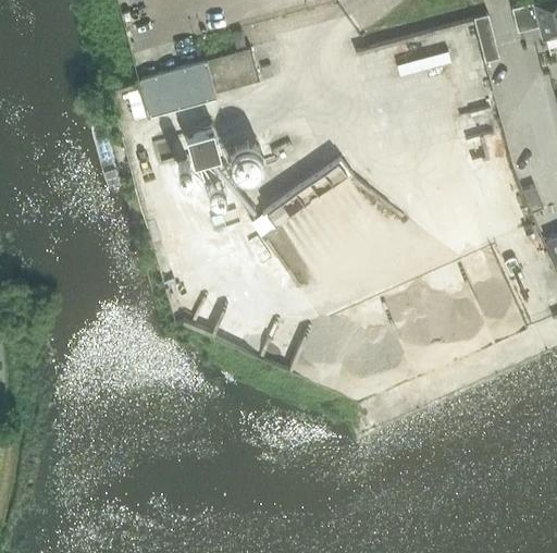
[(556,0),(554,0),(532,5),(539,29),(542,42),(556,38),(556,0)]
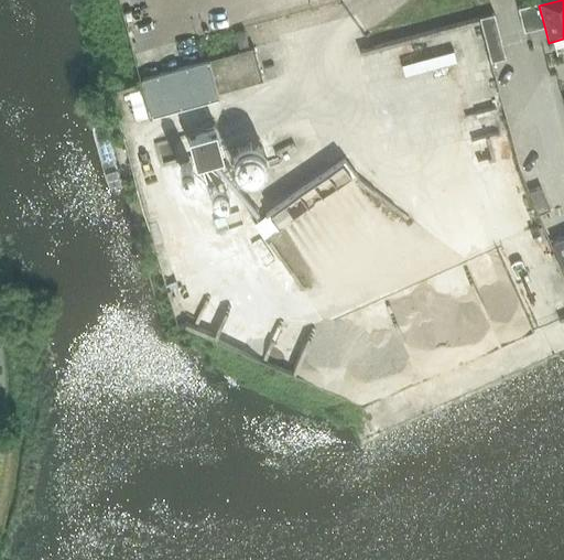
[(524,35),(545,30),(539,6),(518,12),(524,35)]
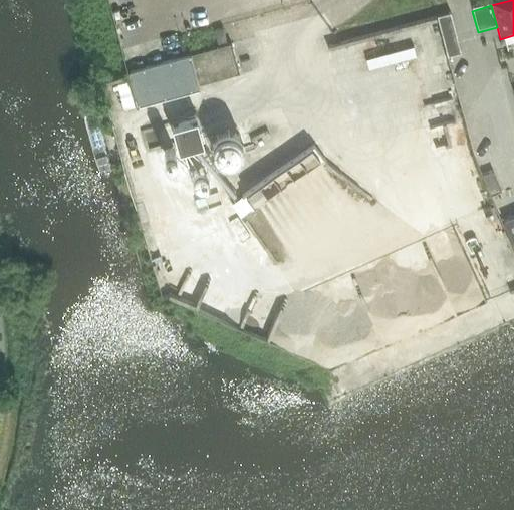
[(460,56),(450,17),(437,20),(448,59),(460,56)]
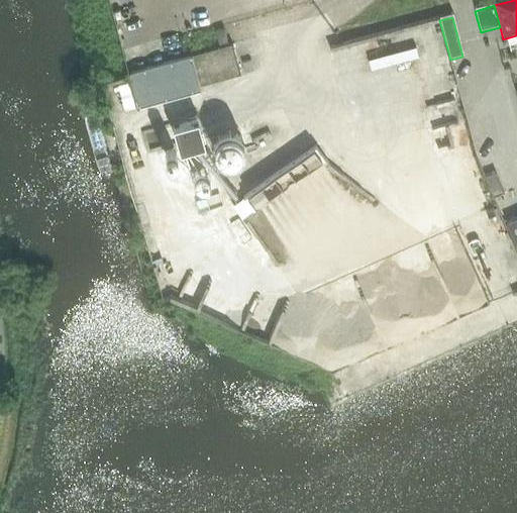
[(223,31),(222,31),(215,33),(218,46),(227,44),(223,31)]
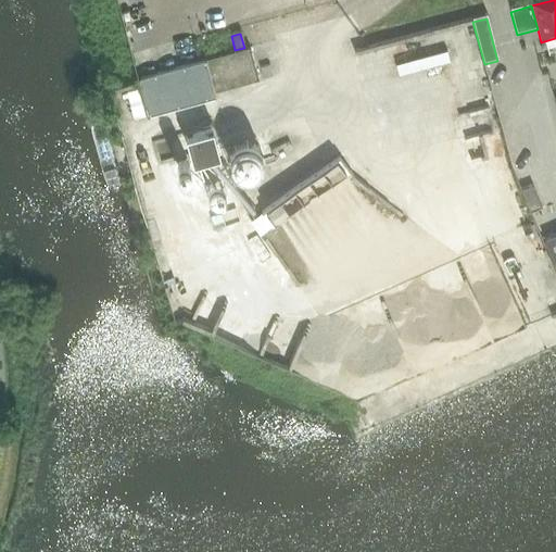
[(258,83),(256,74),(250,51),(137,80),(147,117),(215,99),(214,95),(258,83)]
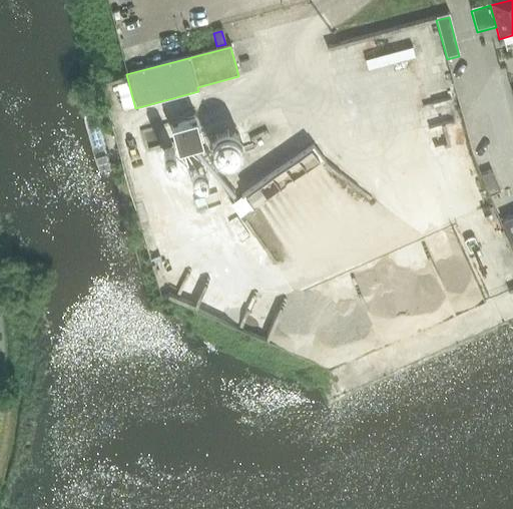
[(485,160),(474,166),(489,193),(511,181),(502,166),(491,171),(485,160)]
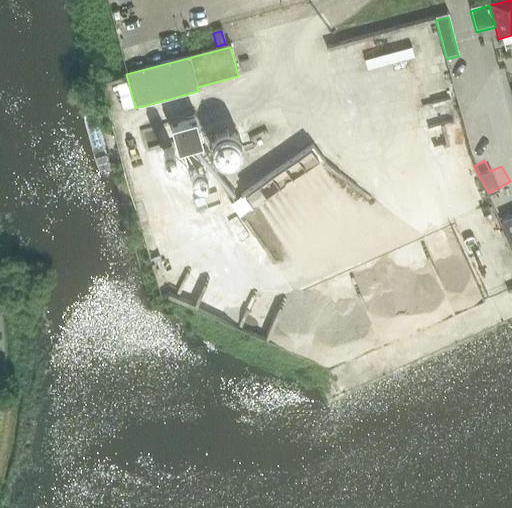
[(478,239),(490,236),(483,210),(470,214),(478,239)]
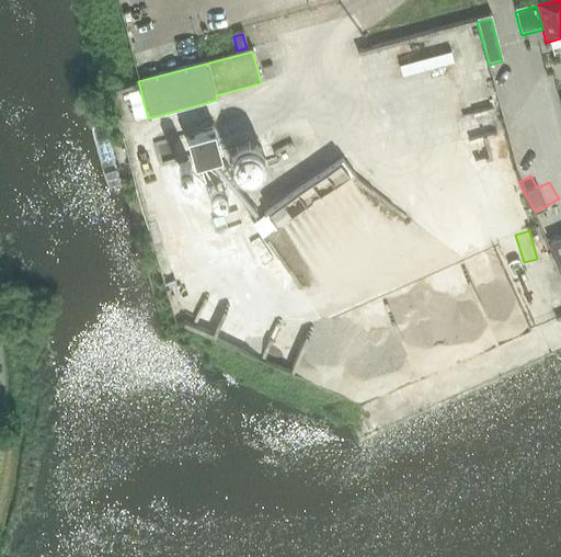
[(560,239),(548,245),(560,273),(560,239)]
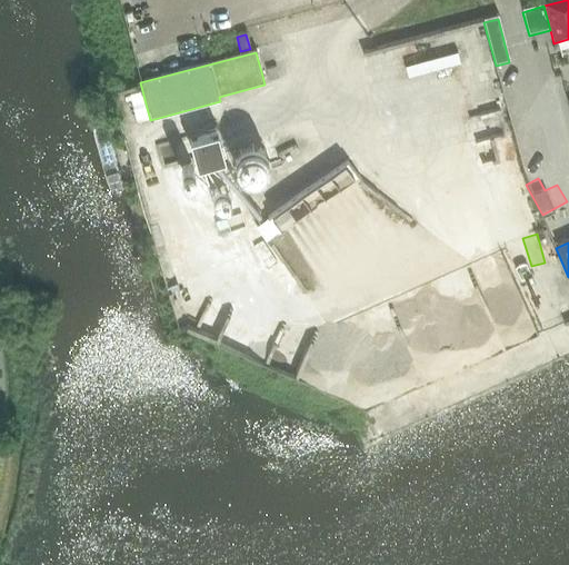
[(499,352),(486,358),(497,383),(511,376),(499,352)]
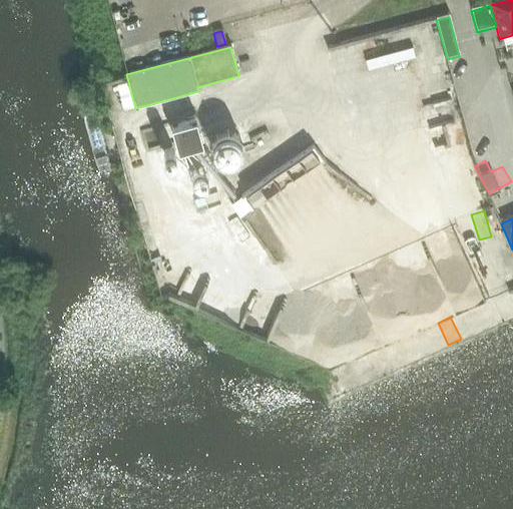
[(335,334),(320,354),(331,362),(345,342),(335,334)]
